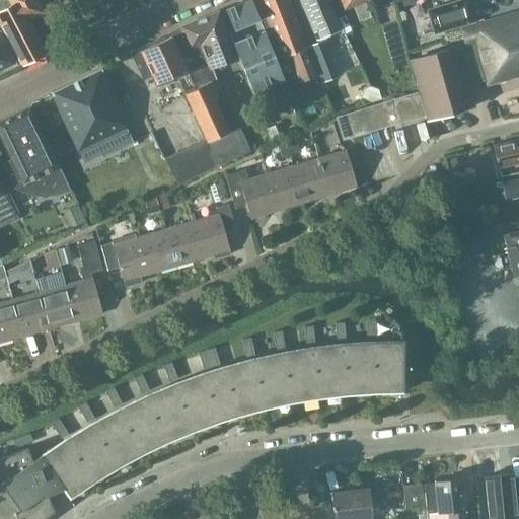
[(0,0),(0,24),(21,65),(46,53),(29,21),(45,13),(38,0),(0,0)]
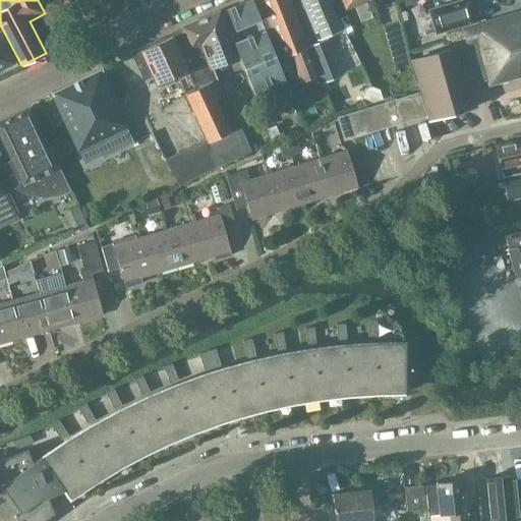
[(249,0),(226,10),(227,11),(235,32),(261,21),(265,31),(235,43),(231,33),(230,34),(261,107),(292,94),(252,0),(249,0)]
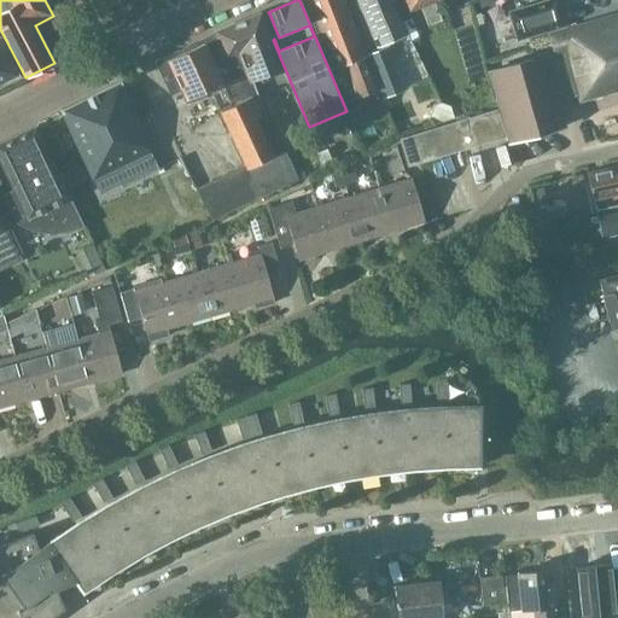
[(343,0),(308,0),(337,68),(343,65),(355,99),(377,91),(373,80),(372,80),(362,58),(366,57),(343,0)]
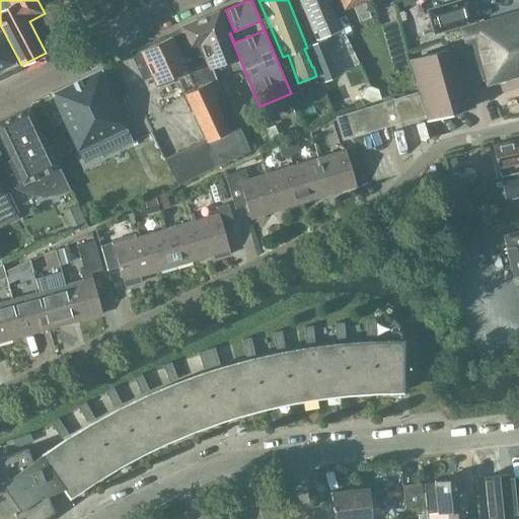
[(338,19),(328,0),(301,0),(318,44),(307,48),(322,83),(342,75),(325,36),(331,33),(342,28),(338,19)]
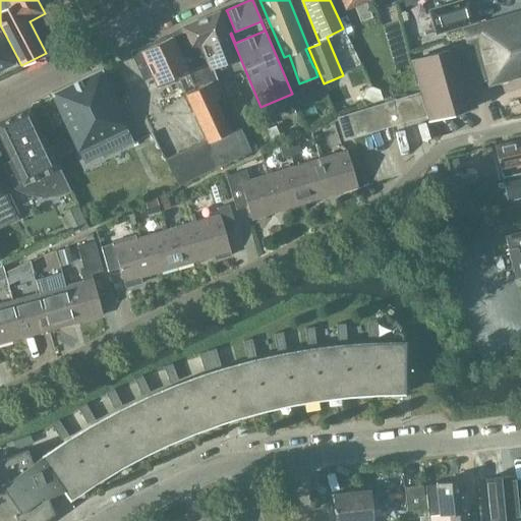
[(371,17),(366,4),(372,1),(371,0),(341,0),(346,12),(354,9),(360,22),(371,17)]
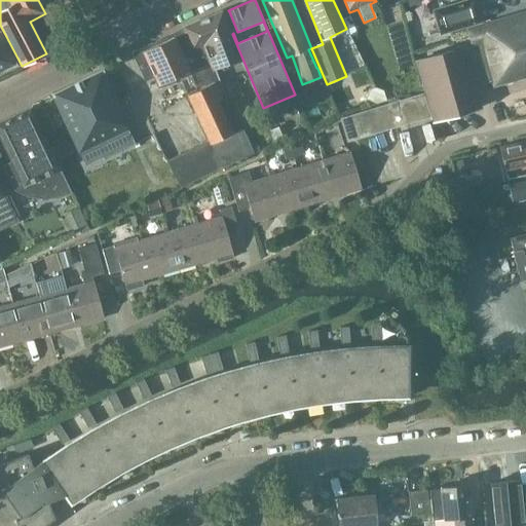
[(377,0),(381,9),(401,0),(377,0)]
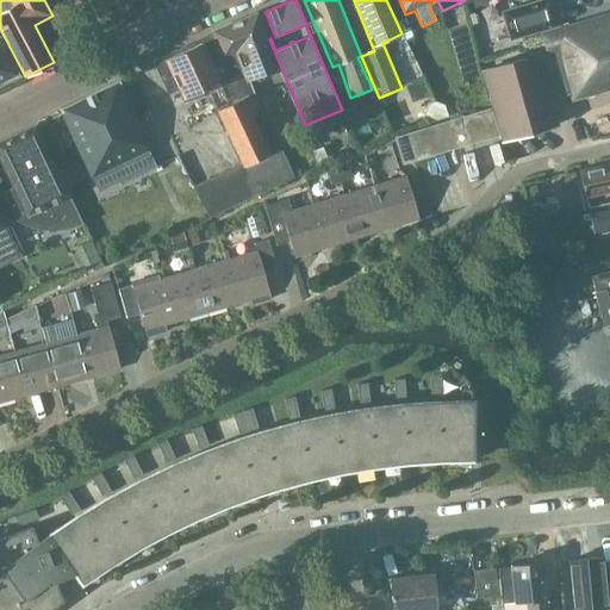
[(548,0),(545,0),(503,13),(510,41),(556,26),(548,0)]
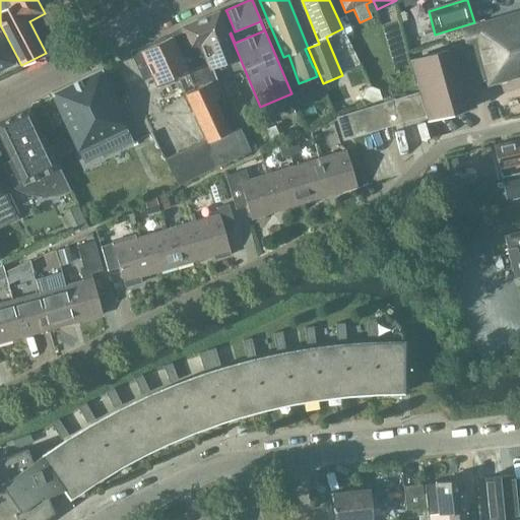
[(172,37),(196,88),(210,81),(212,84),(215,83),(210,70),(238,59),(218,12),(182,27),(183,31),(172,37)]
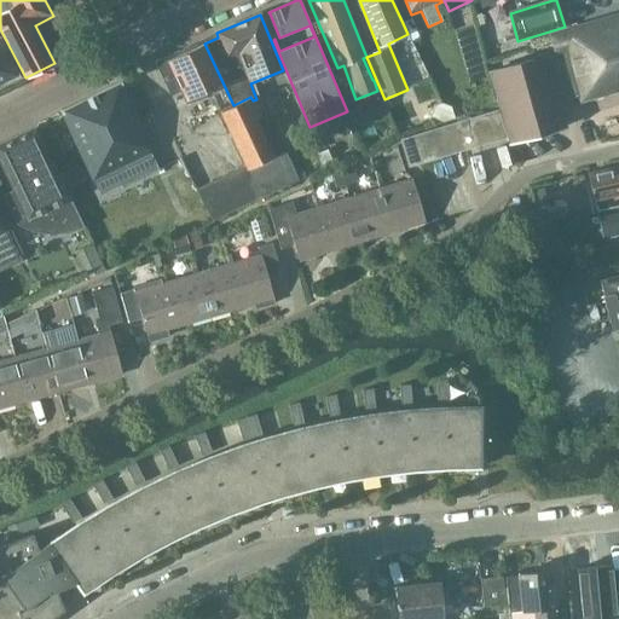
[(555,58),(492,73),(512,143),(563,128),(556,104),(578,99),(579,104),(618,93),(618,15),(549,36),(555,58)]
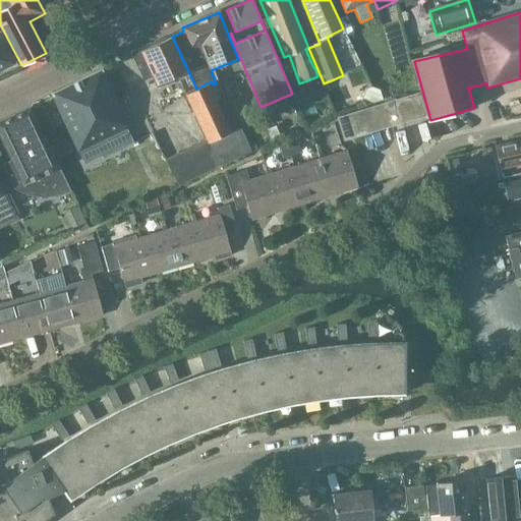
[(0,73),(16,66),(1,36),(0,36),(0,73)]
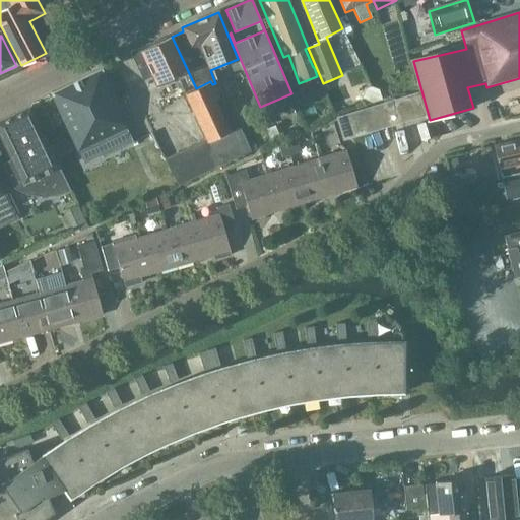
[(142,53),(132,58),(143,80),(152,75),(156,84),(178,74),(186,92),(196,88),(172,37),(141,51),(142,53)]
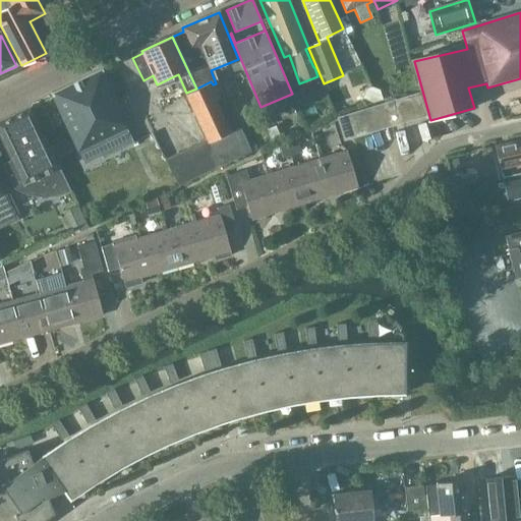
[(102,72),(52,97),(78,152),(91,146),(98,150),(102,148),(107,158),(131,146),(117,116),(122,114),(102,72)]
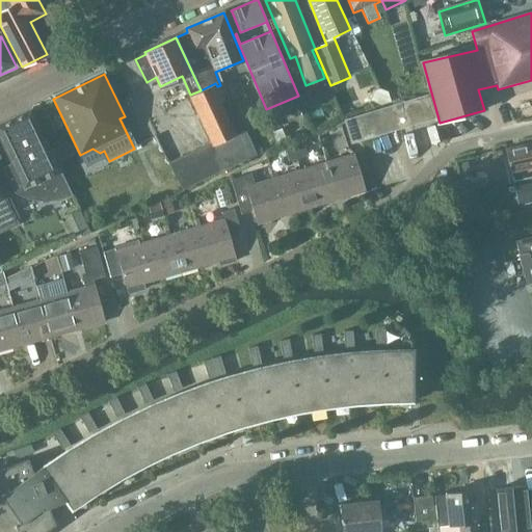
[(201,90),(190,95),(189,96),(211,141),(168,162),(182,189),(257,154),(245,130),(235,134),(220,102),(223,101),(217,86),(215,83),(201,90)]
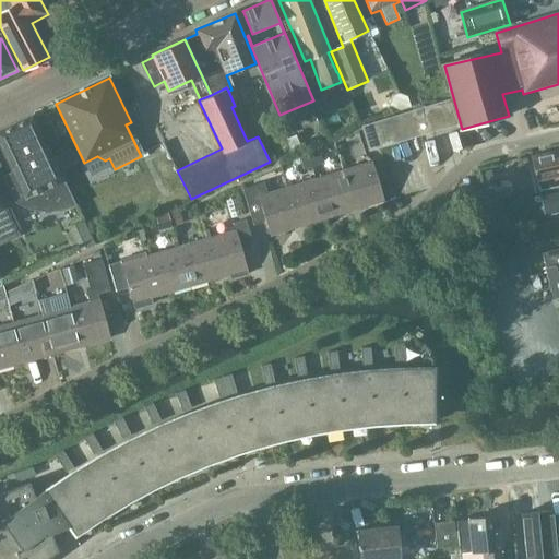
[(377,102),(394,105),(396,94),(380,90),(377,102)]
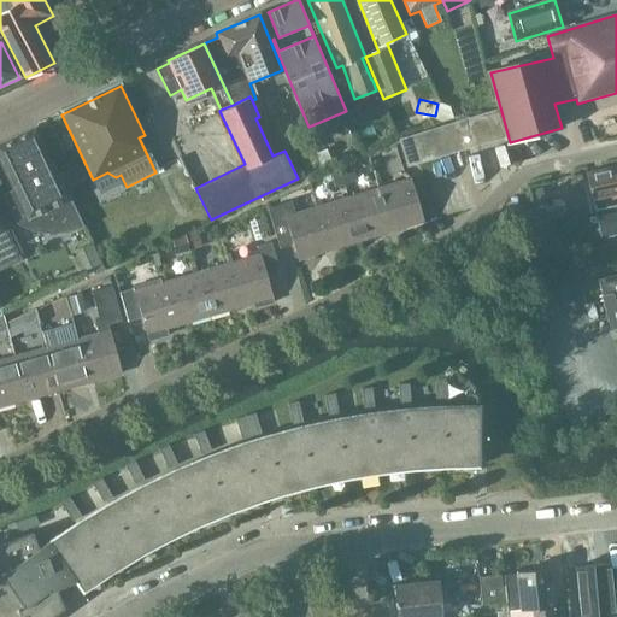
[(470,118),(477,146),(505,139),(497,111),(470,118)]
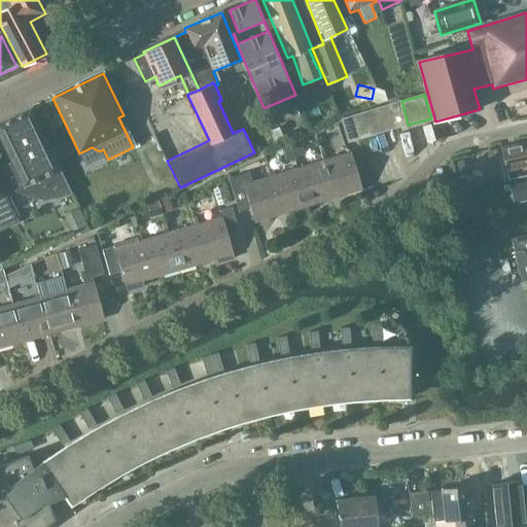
[(396,129),(408,125),(401,101),(389,105),(396,129)]
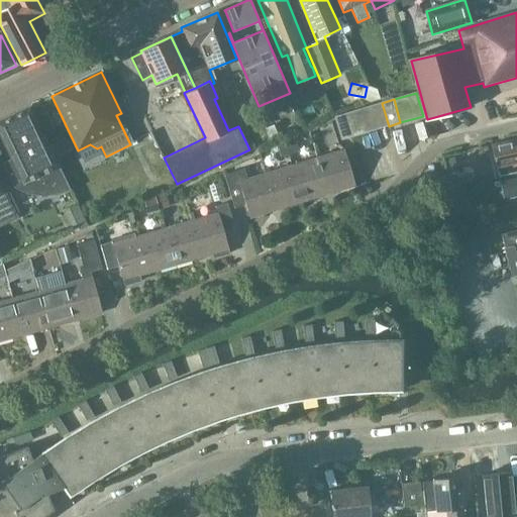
[(377,129),(389,126),(382,103),(371,106),(377,129)]
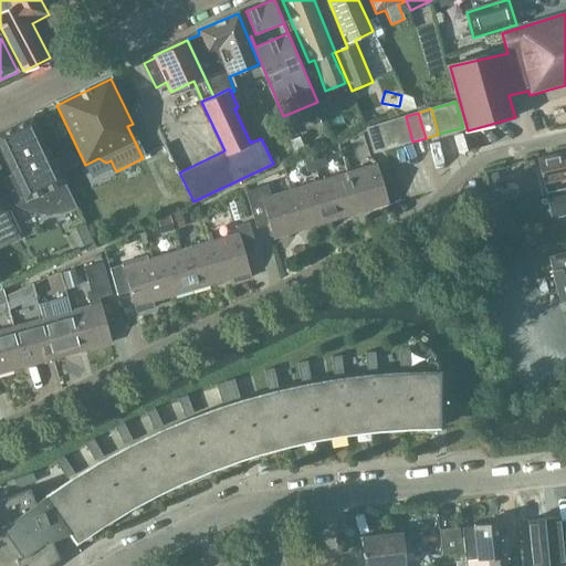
[(0,153),(7,168),(9,167),(12,174),(2,179),(14,206),(19,208),(24,210),(30,212),(37,215),(44,215),(51,215),(58,215),(64,213),(70,211),(76,209),(64,184),(65,182),(34,116),(11,127),(10,125),(0,129),(0,153)]
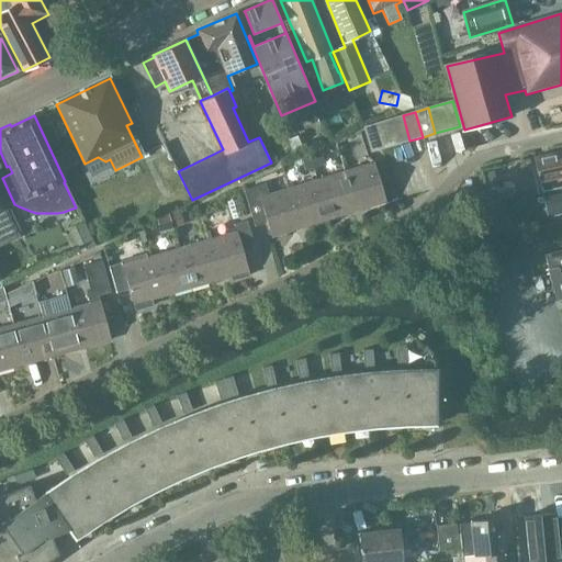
[(397,145),(409,141),(403,115),(390,120),(397,145)]
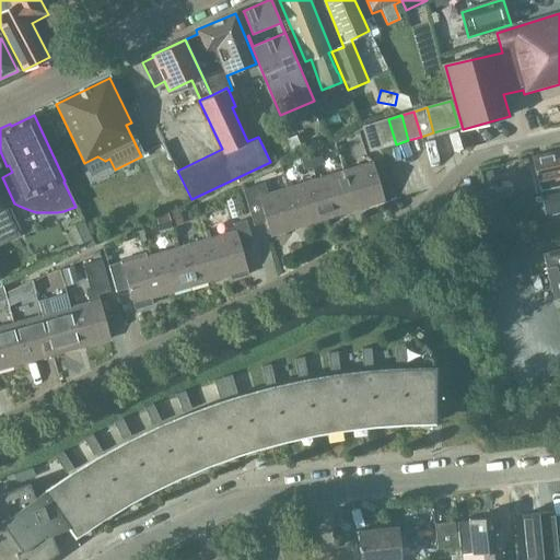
[(383,148),(396,144),(388,119),(375,123),(383,148)]
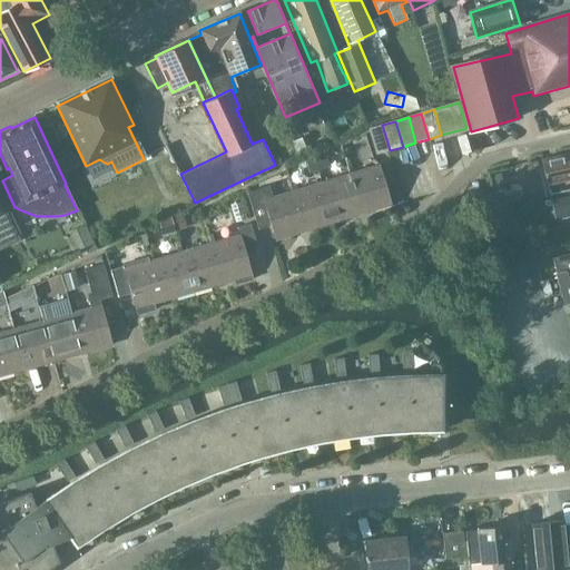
[(377,155),(390,150),(382,125),(370,129),(377,155)]
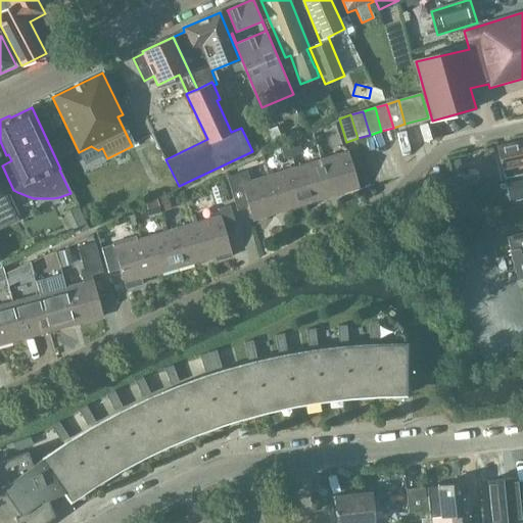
[(522,140),(515,142),(495,146),(500,163),(495,164),(500,180),(522,175),(522,140)]
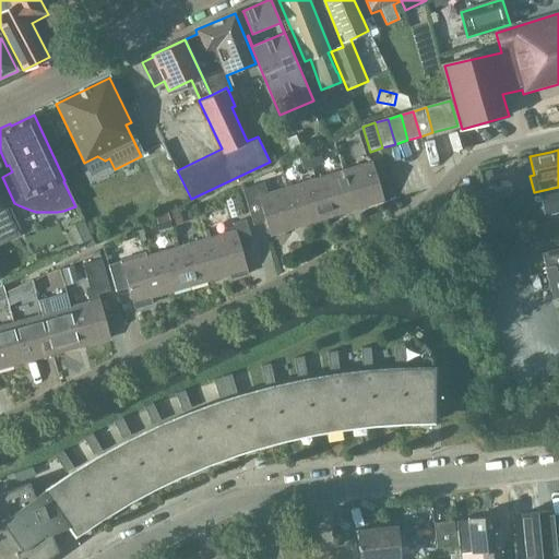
[(344,170),(355,210),(384,201),(372,162),(344,170)]
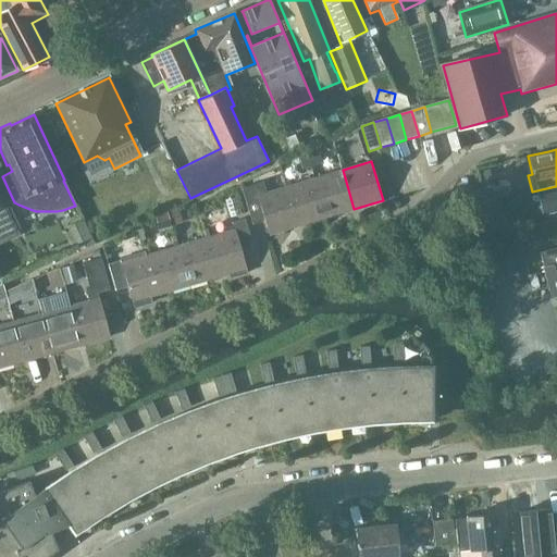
[(326,218),(354,209),(343,170),(314,178),(326,218)]
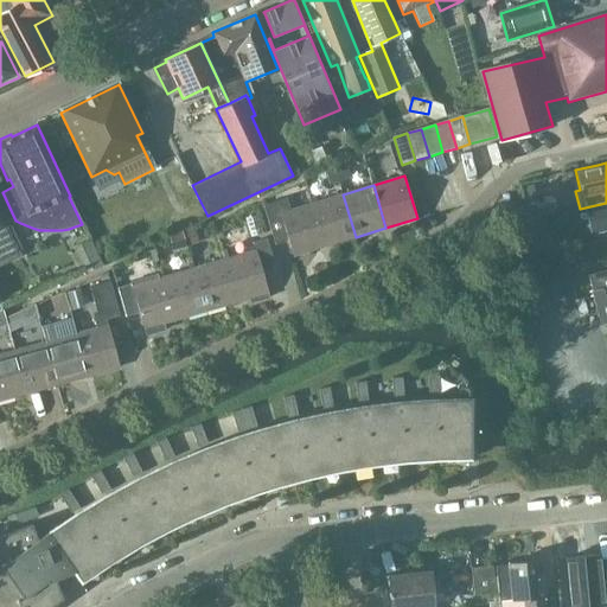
[(325,247),(356,237),(343,195),(313,204),(325,247)]
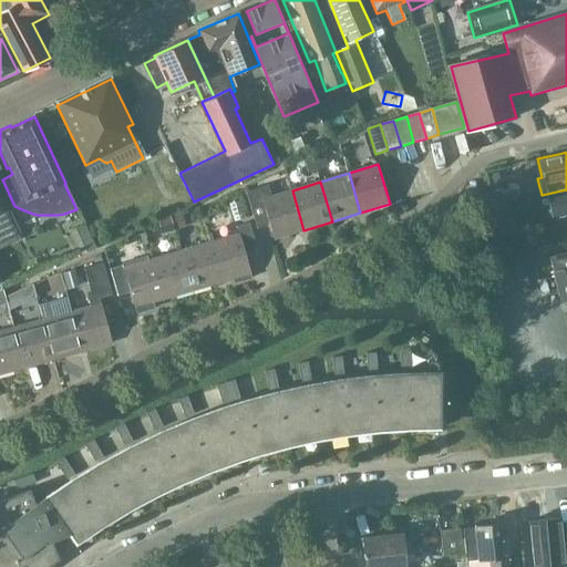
[(303,230),(292,191),(271,196),(268,184),(245,191),(257,228),(269,224),(274,239),(303,230)]
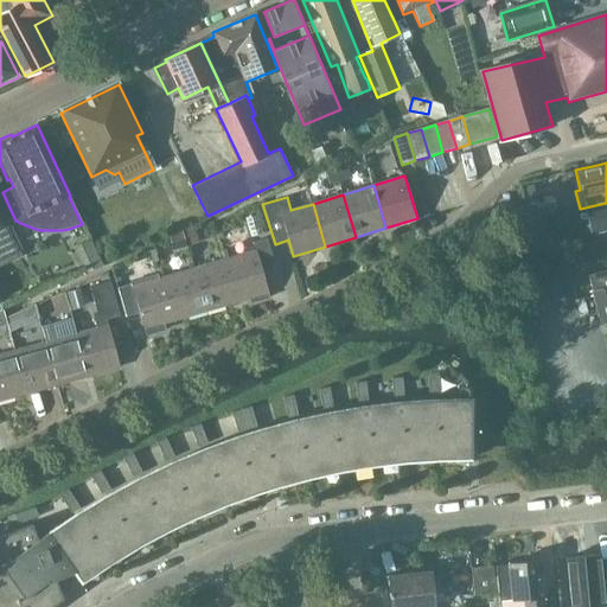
[(590,234),(606,229),(606,206),(586,212),(590,234)]
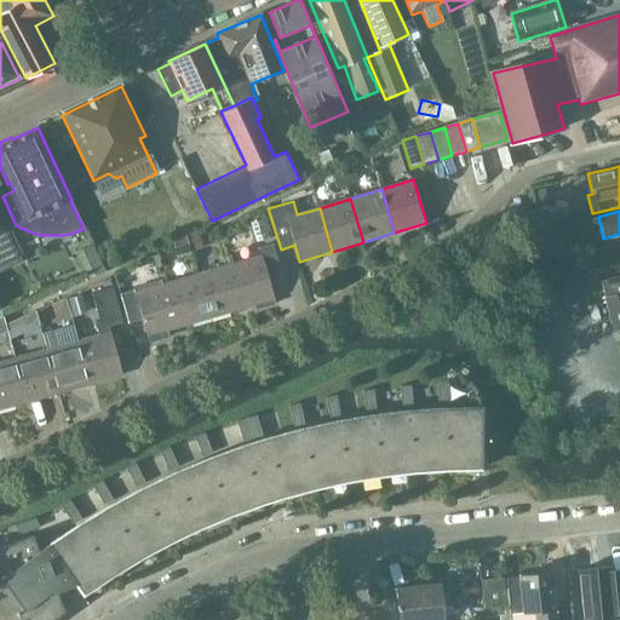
[(4,229),(0,222),(0,269),(19,260),(4,229)]
